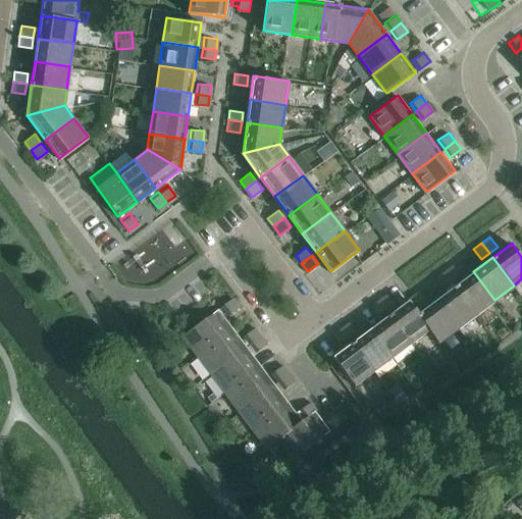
[(452,264),(444,270),(452,281),(460,275),(452,264)]
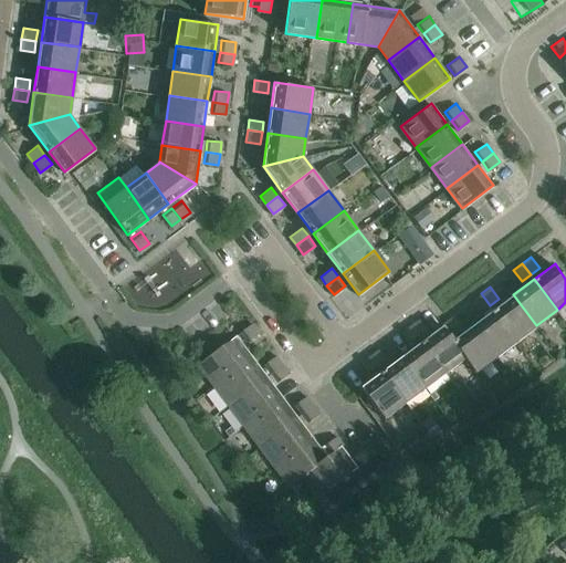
[(481,293),(472,300),(481,312),(490,305),(481,293)]
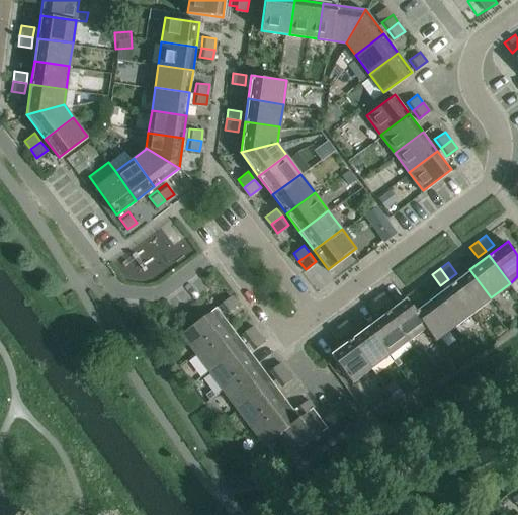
[(469,269),(451,283),(472,312),(491,297),(469,269)]
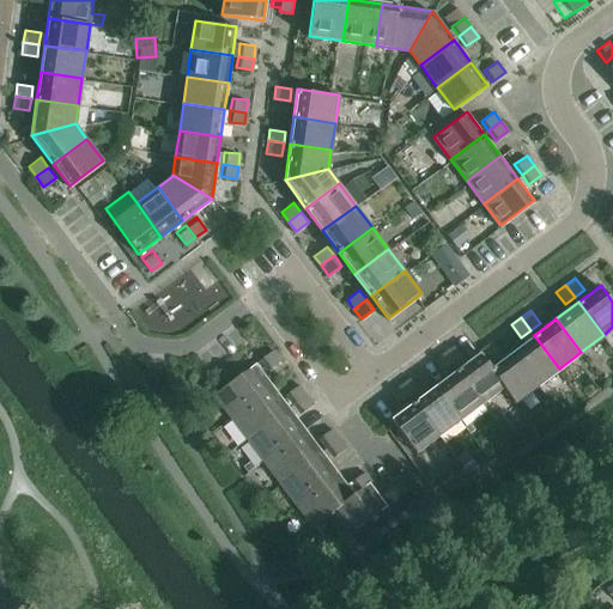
[(559,369),(534,335),(513,351),(538,384),(559,369)]
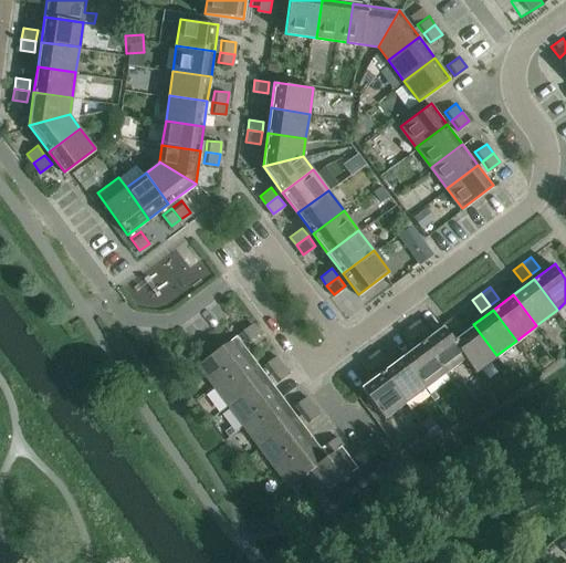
[(450,316),(441,323),(442,325),(450,335),(459,329),(450,316)]
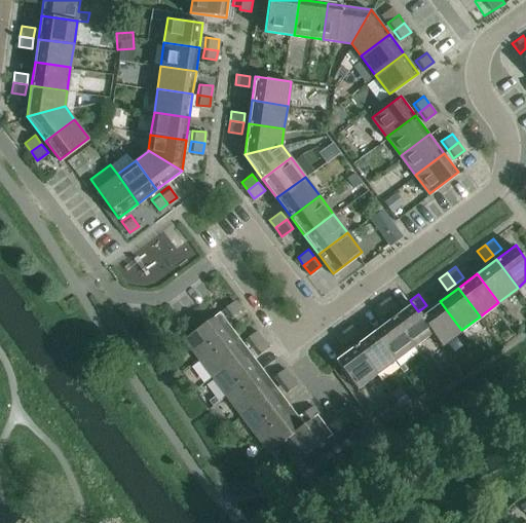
[(381,301),(389,312),(398,306),(389,295),(381,301)]
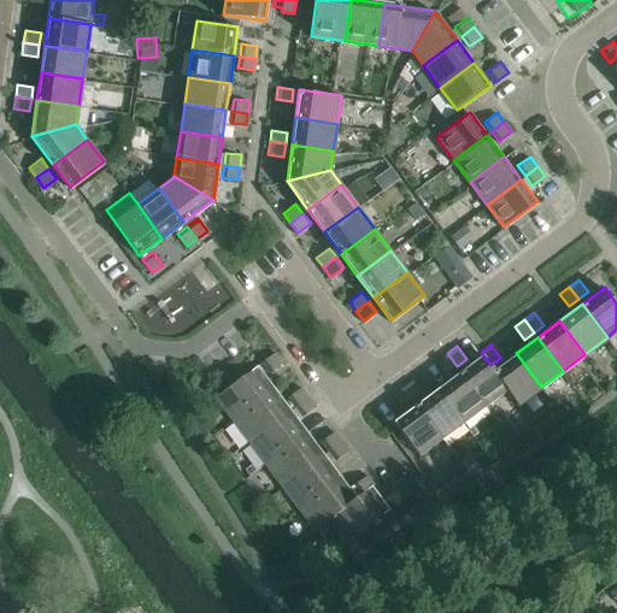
[(270,370),(282,361),(275,351),(262,360),(270,370)]
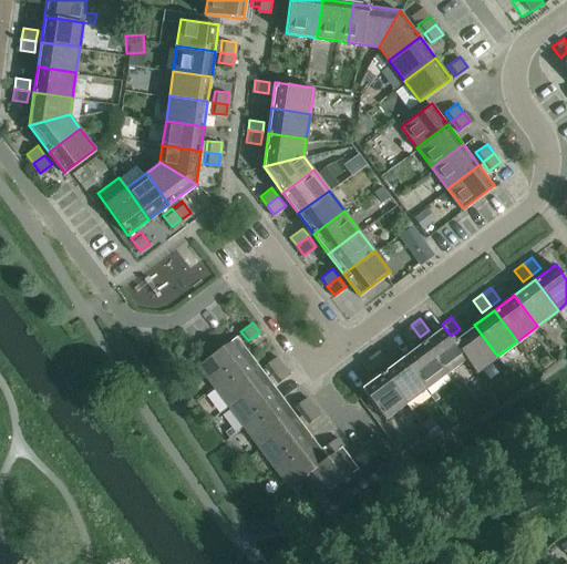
[(420,337),(411,325),(402,332),(411,344),(420,337)]
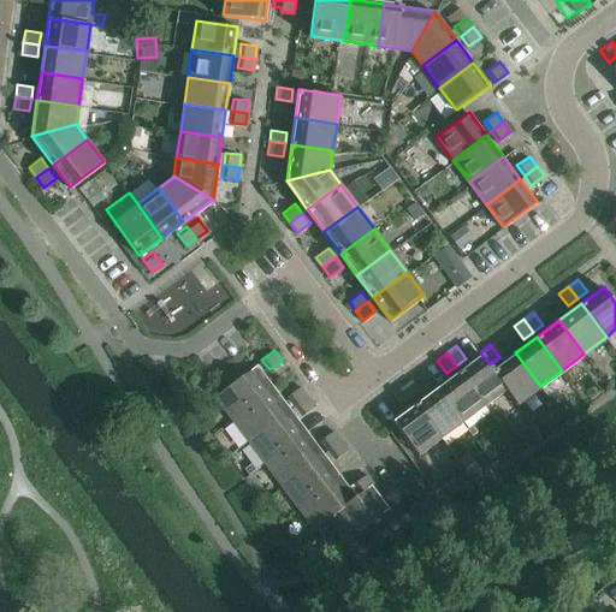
[(515,352),(493,369),(507,387),(505,387),(517,403),(540,386),(515,352)]
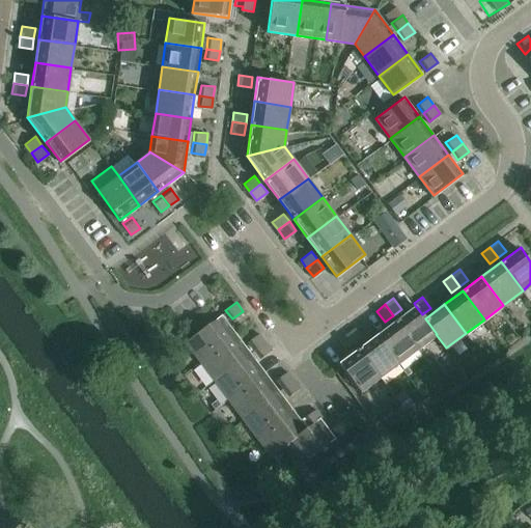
[(415,305),(396,320),(418,349),(436,334),(437,334),(425,318),(422,314),(415,305)]
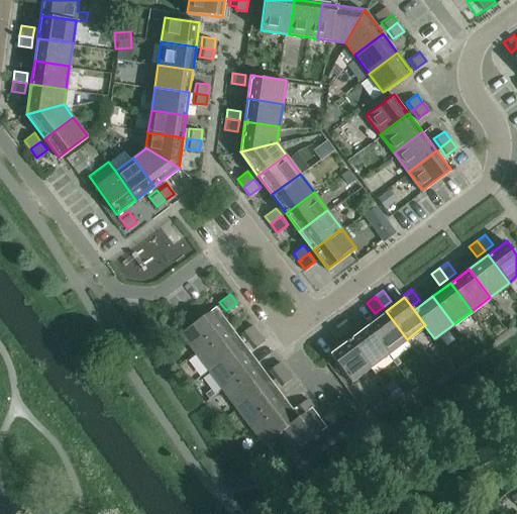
[(194,350),(229,323),(215,305),(180,332),(194,350)]
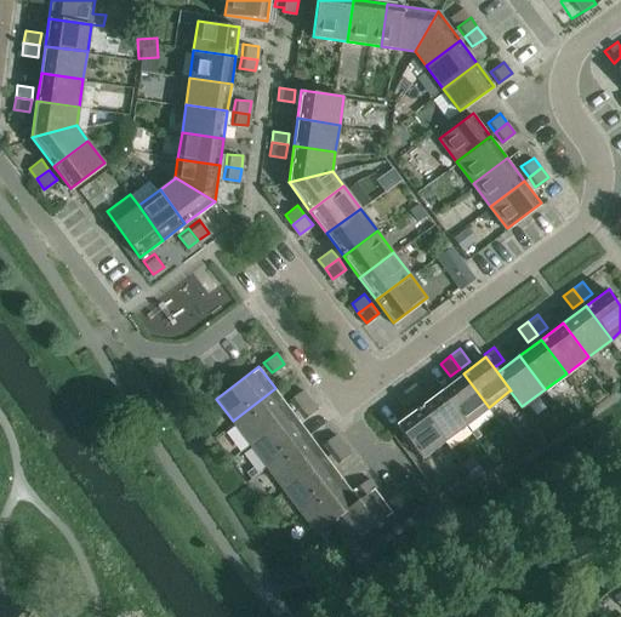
[(489,407),(463,373),(440,389),(466,423),(489,407)]
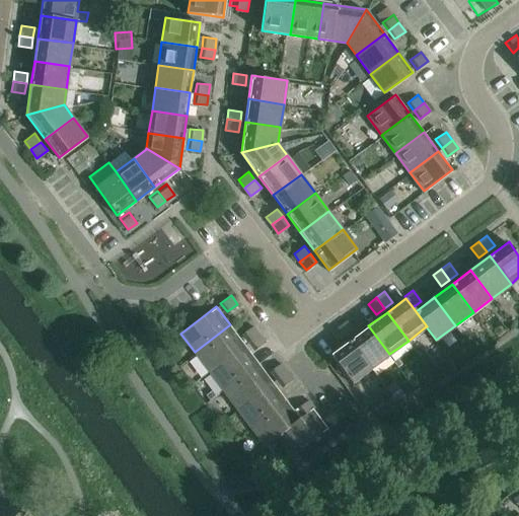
[(347,319),(339,325),(347,336),(355,329),(347,319)]
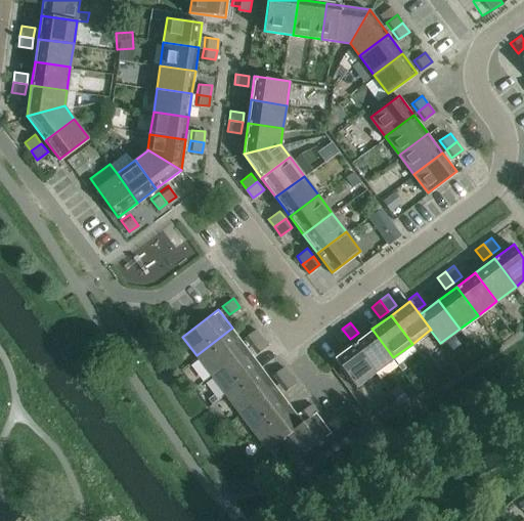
[(232,328),(197,355),(211,374),(247,347),(232,328)]
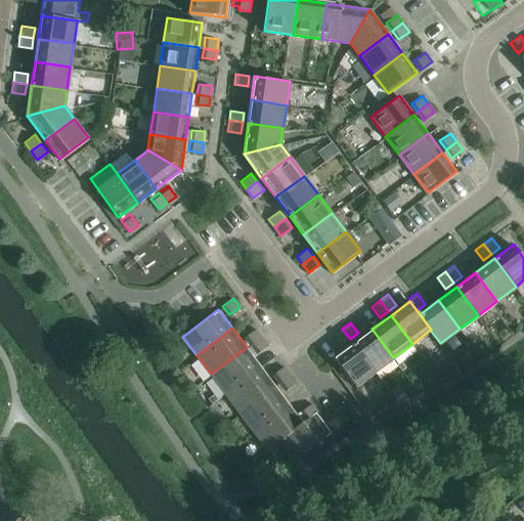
[(256,328),(245,336),(257,352),(268,344),(256,328)]
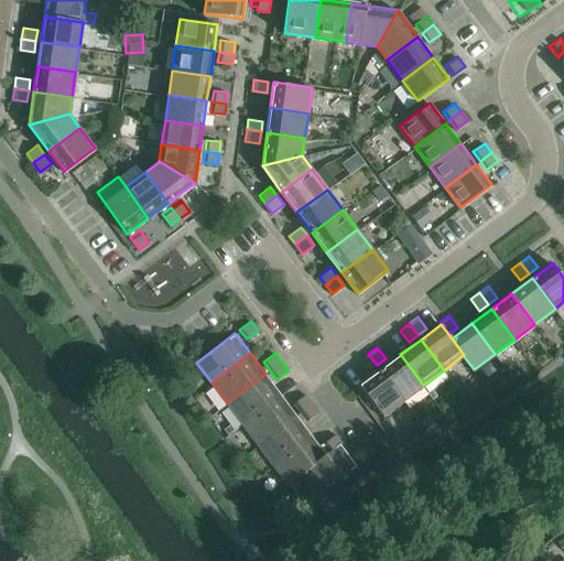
[(377,365),(368,354),(359,360),(368,371),(377,365)]
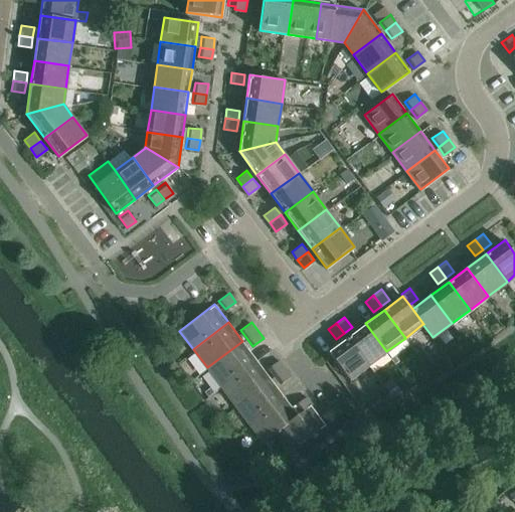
[(365,323),(347,337),(368,365),(386,351),(365,323)]
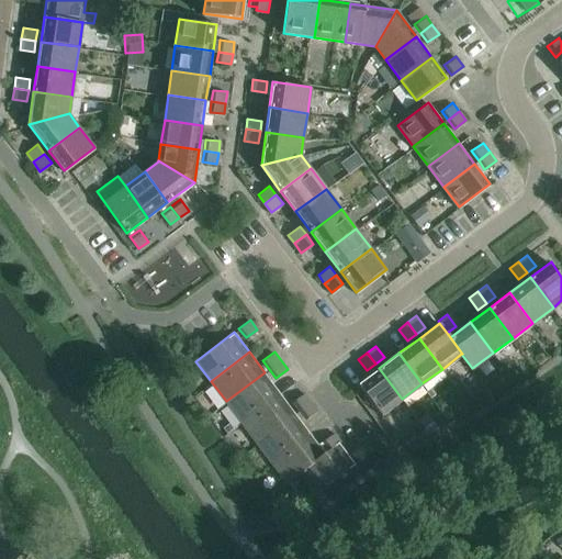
[(402,399),(379,368),(358,383),(381,414),(402,399)]
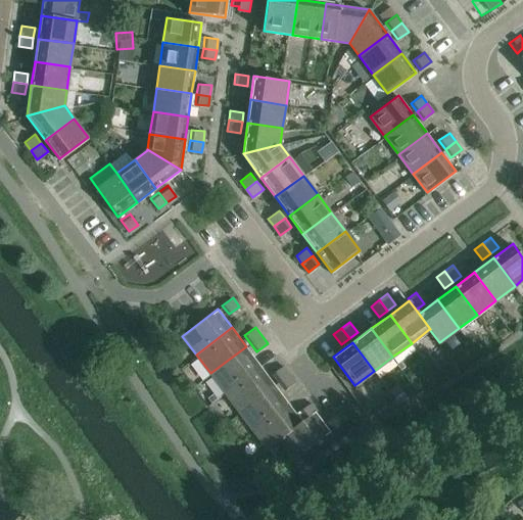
[(246,346),(210,373),(225,392),(260,365),(246,346)]
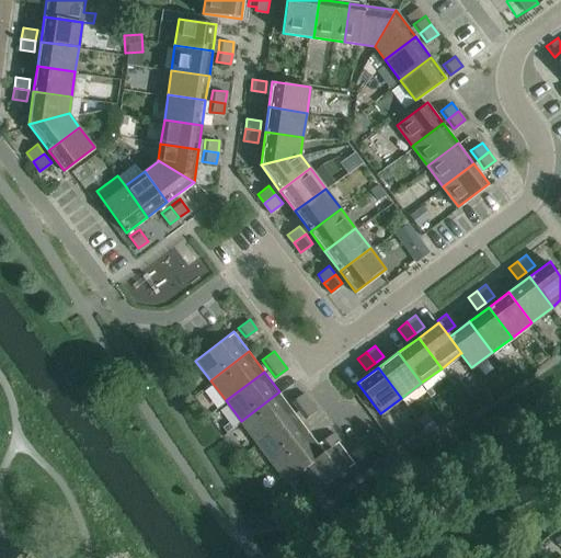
[(295,412),(279,391),(241,421),(256,441),(295,412)]
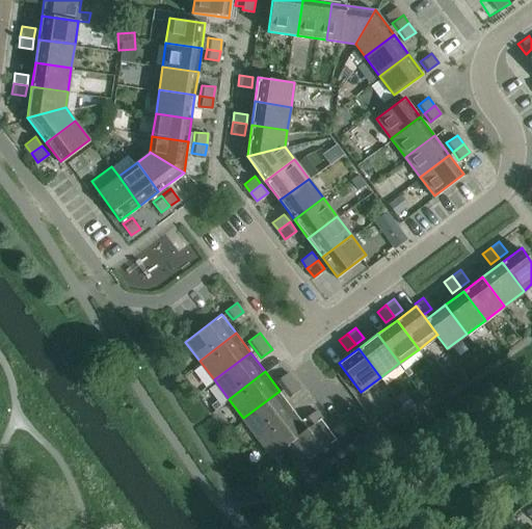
[(294,410),(280,391),(243,418),(257,438),(294,410)]
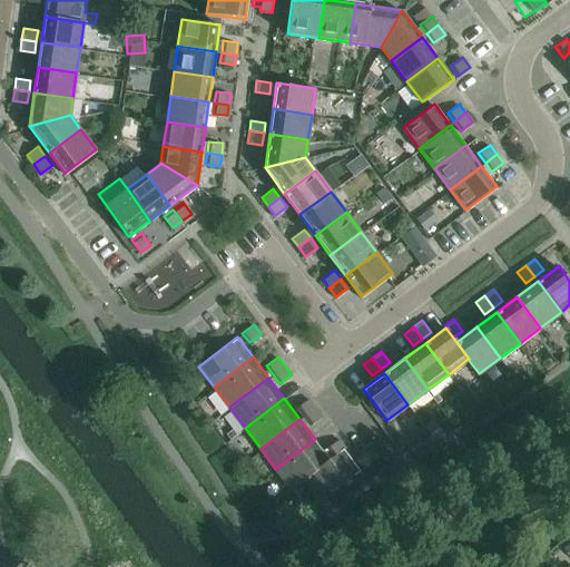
[(334,457),(344,449),(343,448),(345,447),(338,438),(326,447),(334,457)]
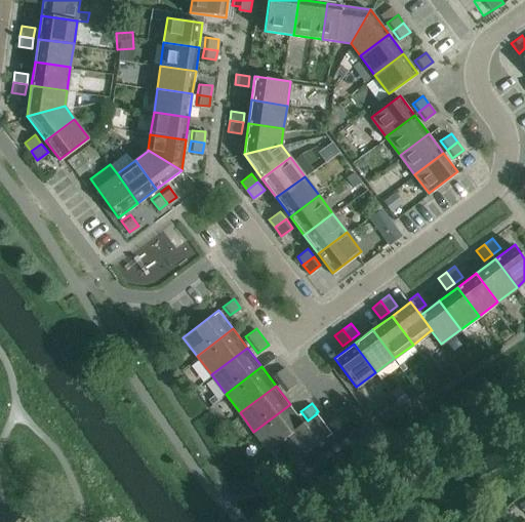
[(290,404),(253,432),(268,450),(281,440),(304,424),(290,404)]
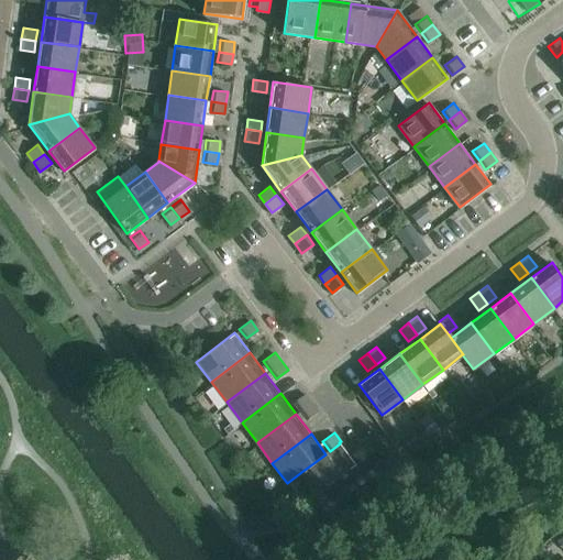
[(330,451),(326,454),(301,472),(317,493),(355,463),(340,443),(330,451)]
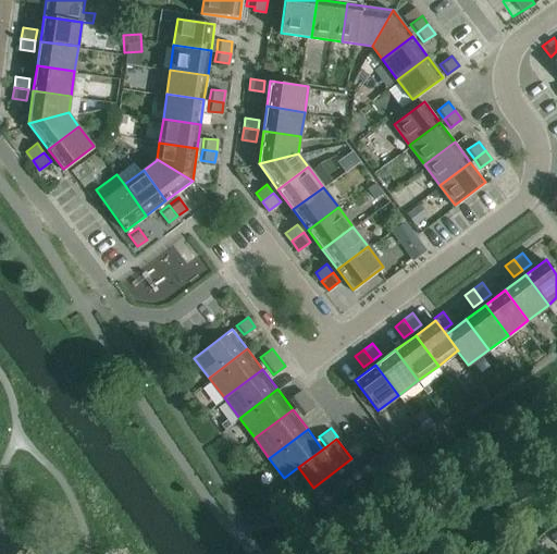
[(356,455),(367,447),(360,439),(349,446),(356,455)]
